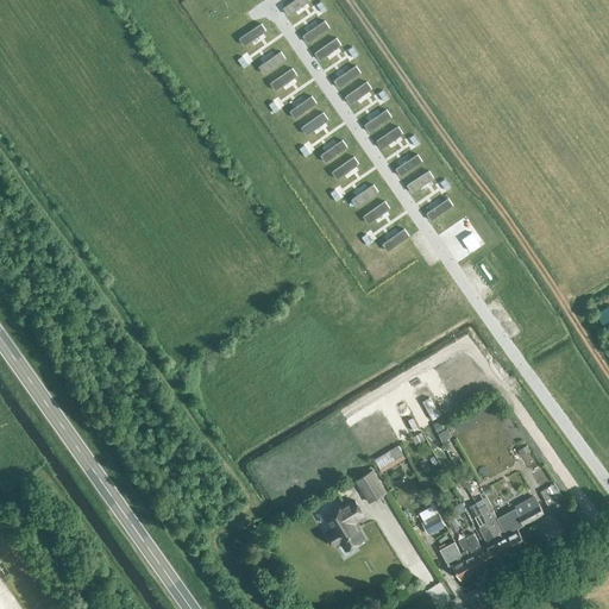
[(309,0),(294,0),(283,8),(288,16),(311,0),(309,0)]
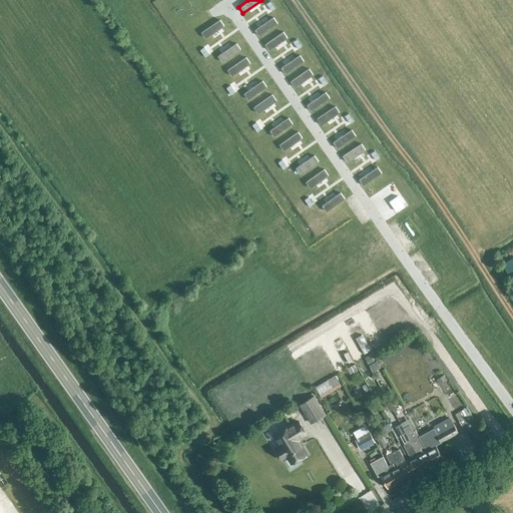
[(274,17),(255,30),(260,36),(278,23),(274,17)]
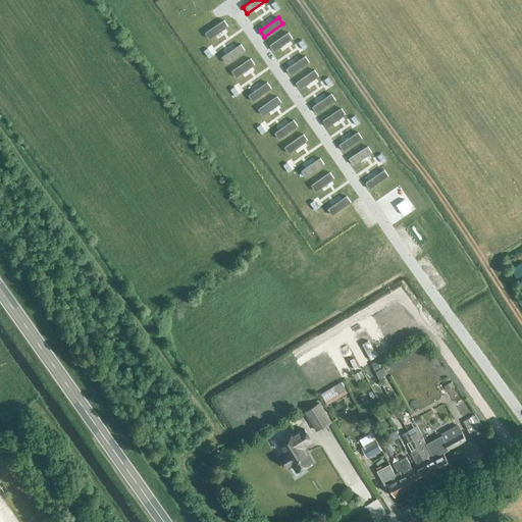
[(223,20),(205,33),(209,39),(228,27),(223,20)]
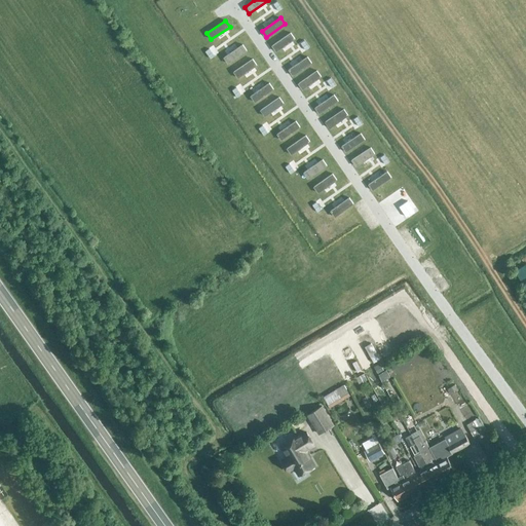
[(291,33),(272,45),(276,51),(295,39),(291,33)]
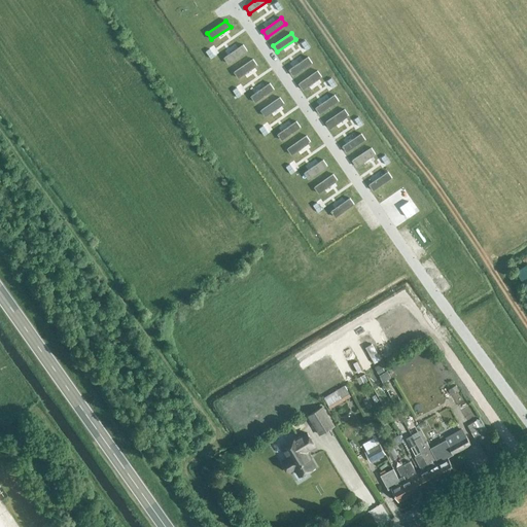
[(243,44),(224,58),(229,64),(247,50),(243,44)]
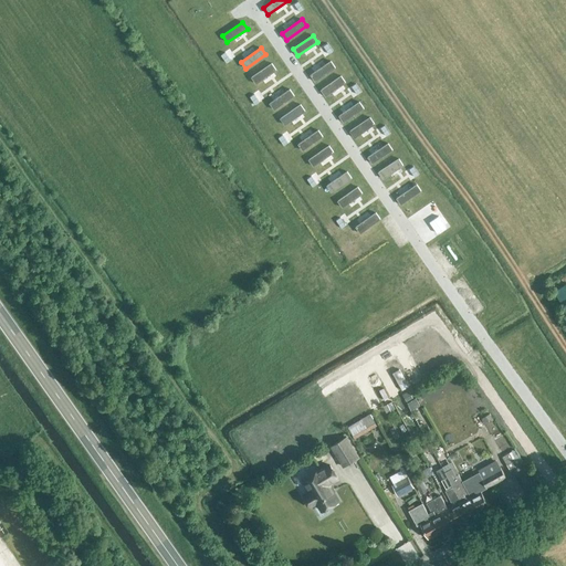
[(331,61),(311,75),(315,82),(335,67),(331,61)]
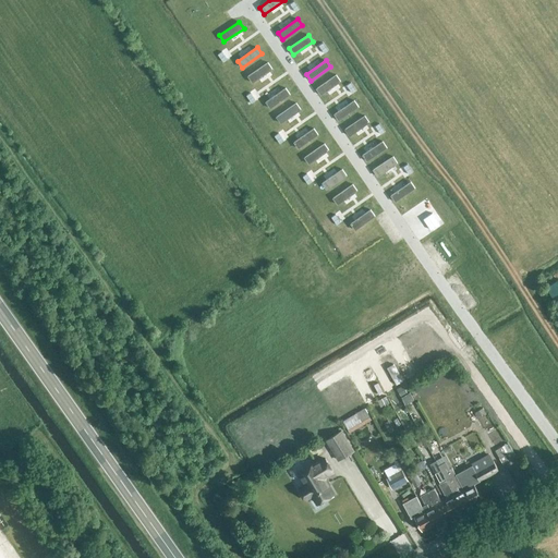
[(268,62),(249,76),(253,83),(273,69),(268,62)]
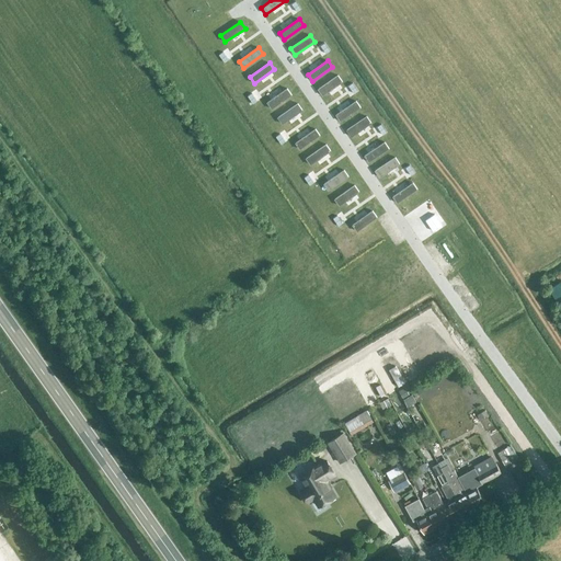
[(338,76),(318,89),(322,95),(342,82),(338,76)]
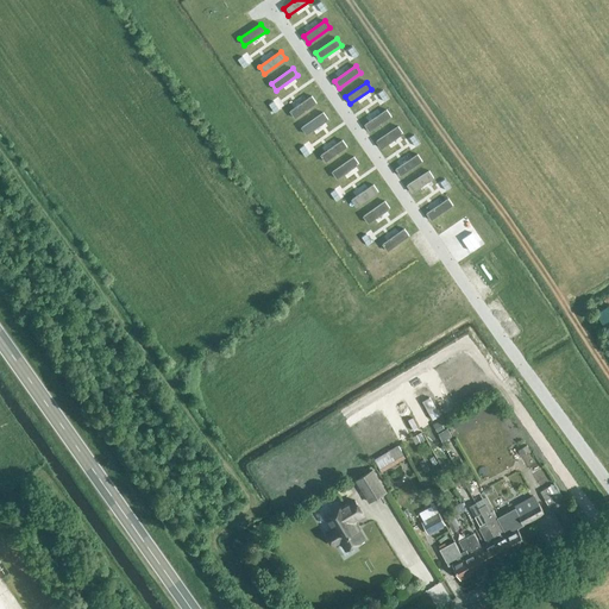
[(312,96),(290,111),(295,118),(316,104),(312,96)]
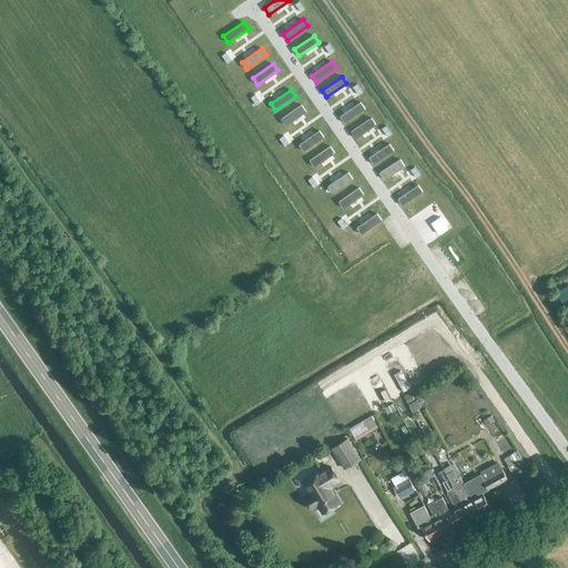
[(361,102),(341,117),(345,123),(365,109),(361,102)]
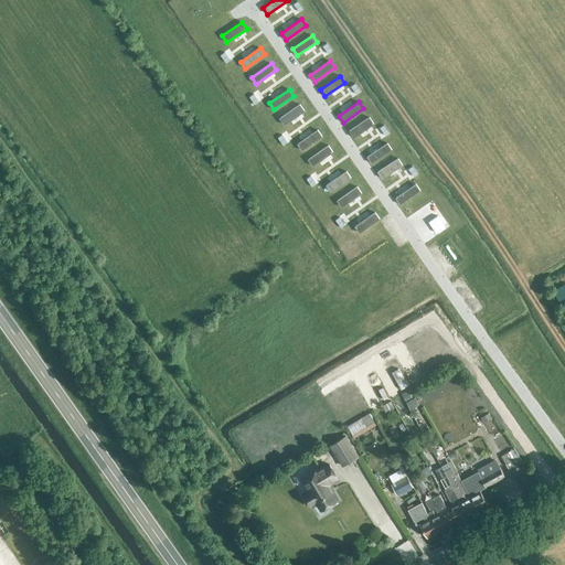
[(300,105),(279,118),(285,125),(305,112),(300,105)]
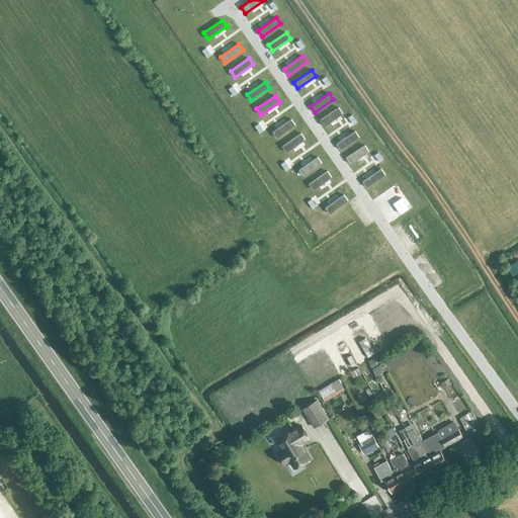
[(338,107),(320,120),(325,126),(343,113),(338,107)]
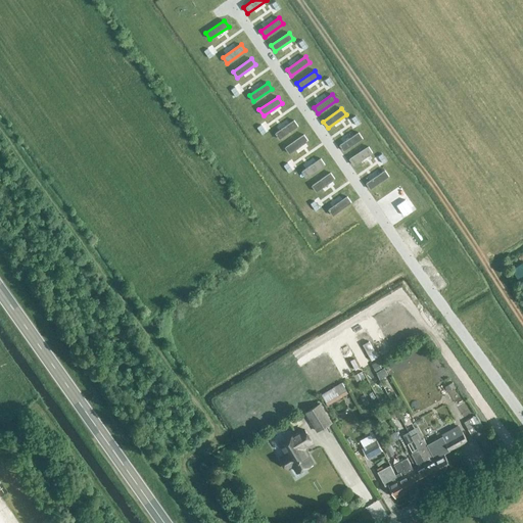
[(294,120),(276,133),(280,139),(298,126),(294,120)]
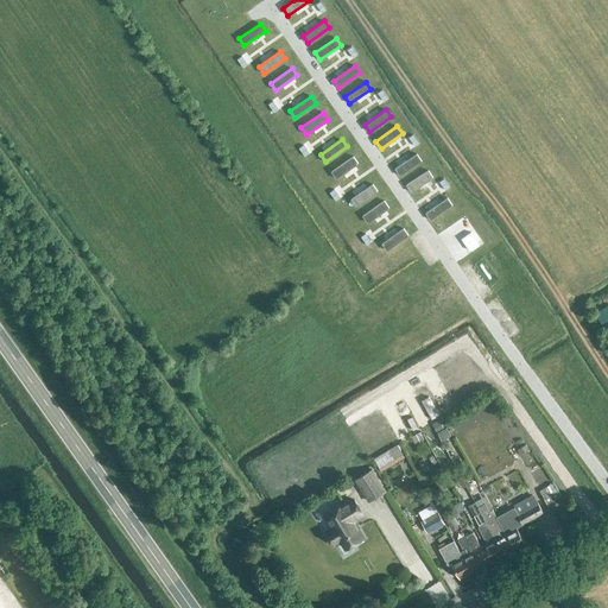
[(417,153),(396,169),(400,176),(422,160),(417,153)]
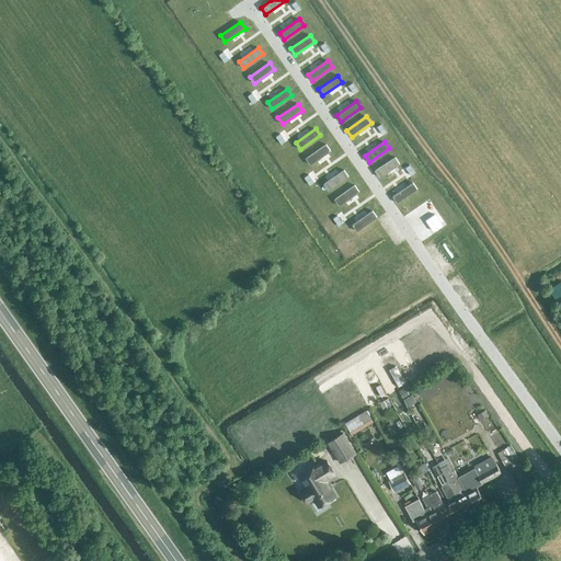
[(325,145),(306,158),(310,164),(331,151),(325,145)]
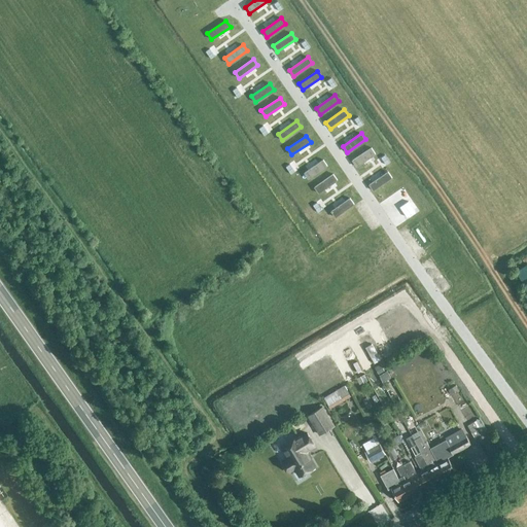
[(371,147),(352,161),(357,167),(376,153),(371,147)]
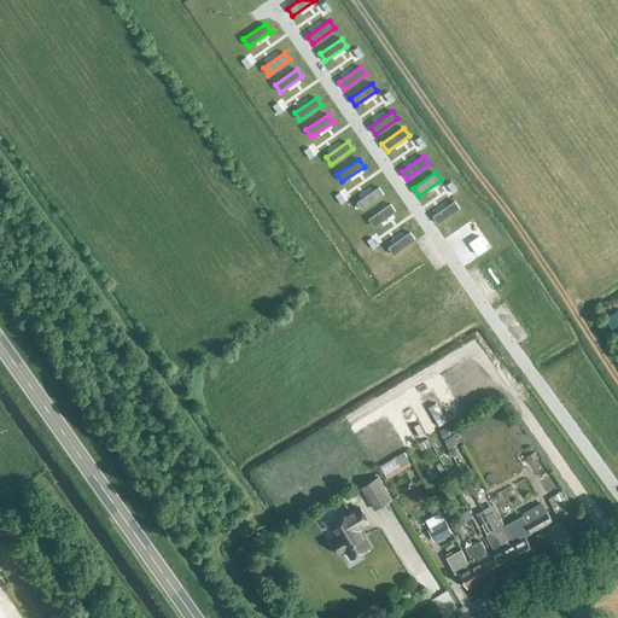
[(379,187),(357,203),(362,210),(384,194),(379,187)]
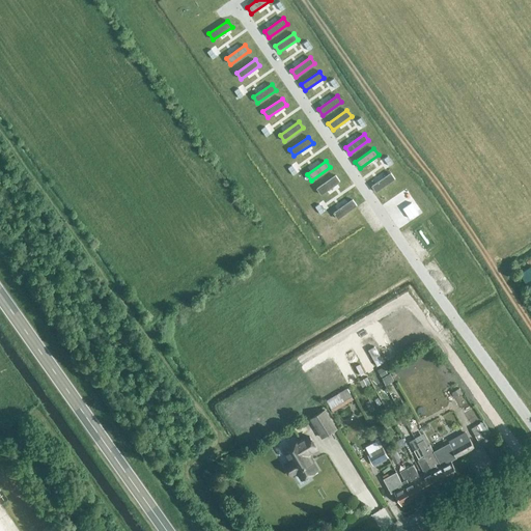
[(376,192),(395,178),(391,172),(372,186),(376,192)]
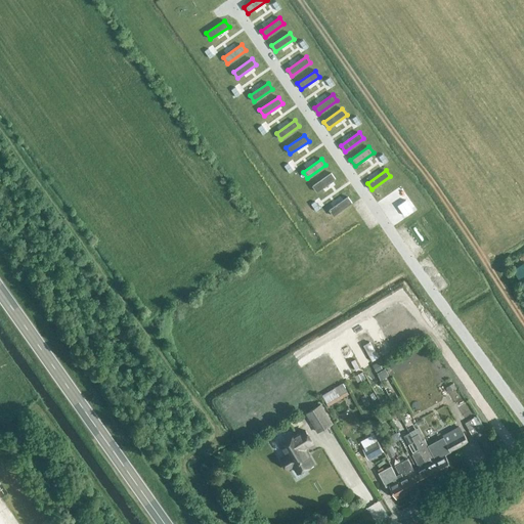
[(332,173),(313,186),(317,192),(336,179),(332,173)]
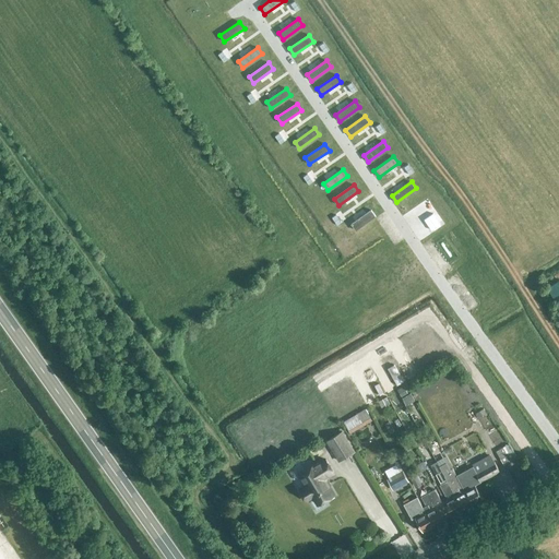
[(356,230),(376,217),(371,210),(352,224),(356,230)]
